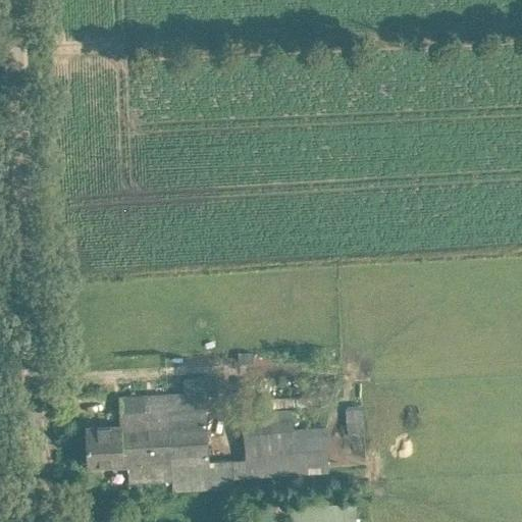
[(253,349),(239,350),(239,359),(253,358),(253,349)]
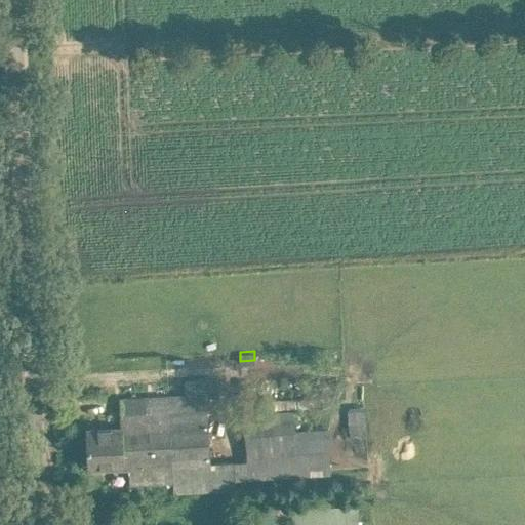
[(121,428),(123,469),(130,469),(131,485),(152,484),(213,480),(212,462),(207,391),(219,390),(218,378),(184,380),(185,394),(139,397),(119,398),(121,428)]
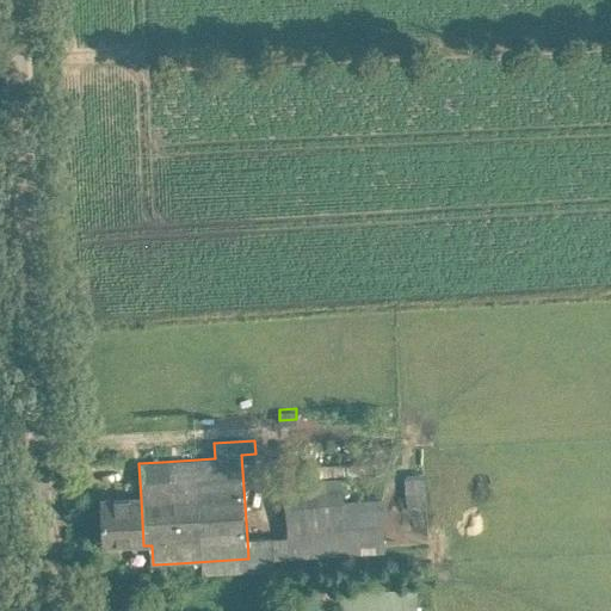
[(426,510),(424,473),(403,474),(406,511),(426,510)]
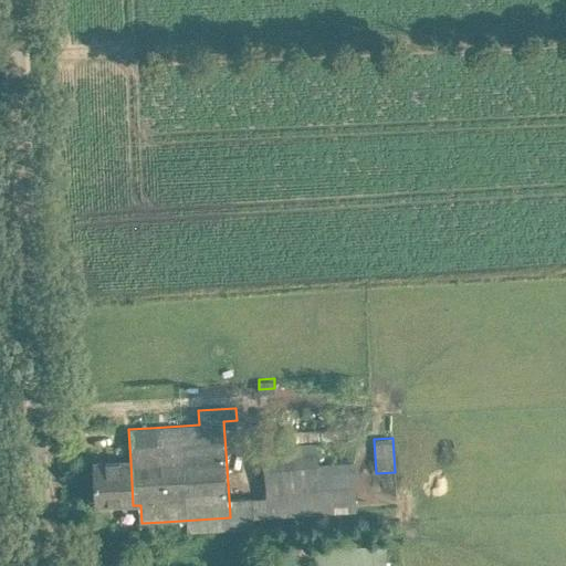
[(127,505),(133,505),(130,461),(94,462),(96,502),(127,501),(127,505)]
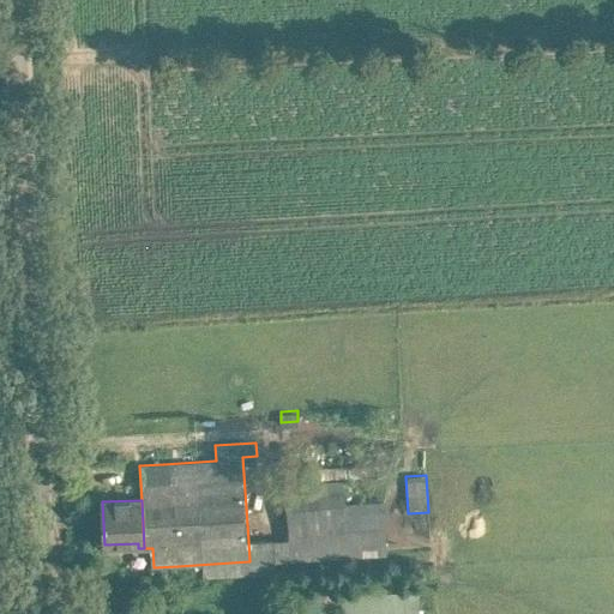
[(287,539),(248,541),(250,561),(385,552),(385,509),(344,511),(344,522),(287,527),(287,539)]
